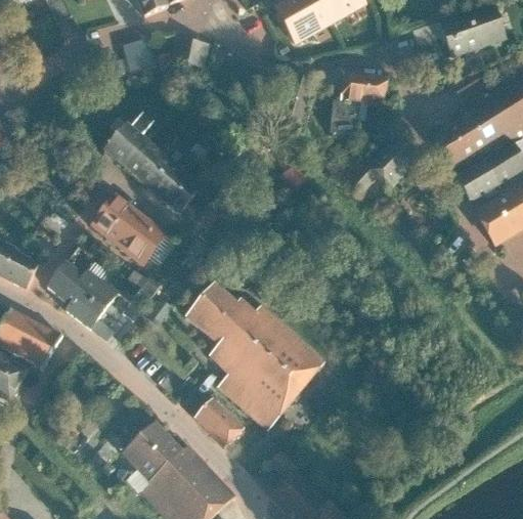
[(0,0),(0,1),(5,12),(31,0),(0,0)]
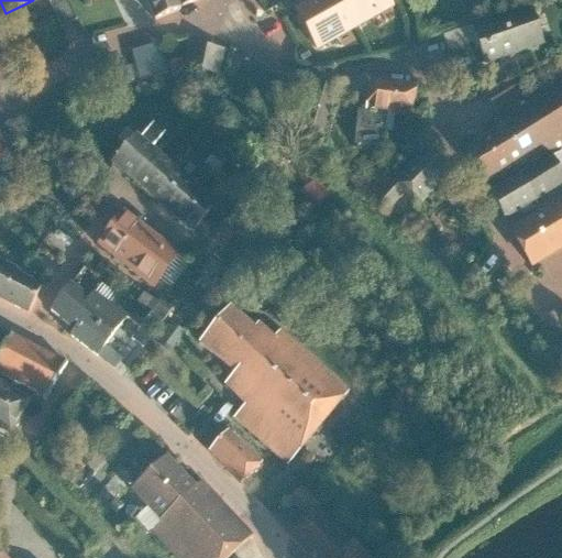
[(77,15),(69,0),(50,0),(61,23),(77,15)]
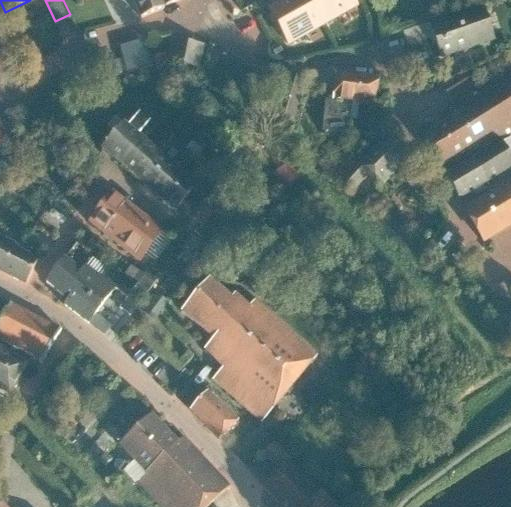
[(169,0),(137,0),(142,11),(169,0)]
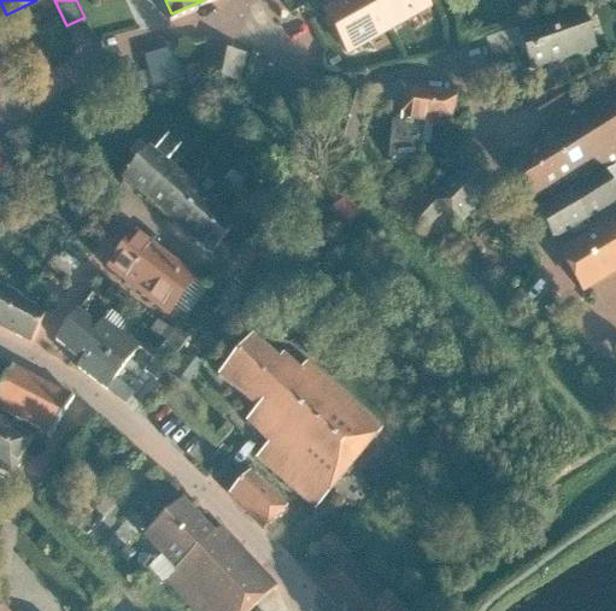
[(339,0),(324,9),(348,52),(392,27),(376,0),(339,0)]
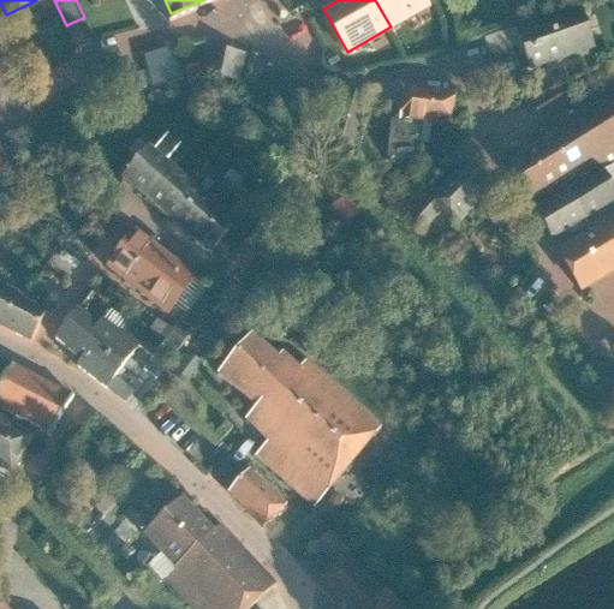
[(375,0),(391,27),(434,3),(433,0),(375,0)]
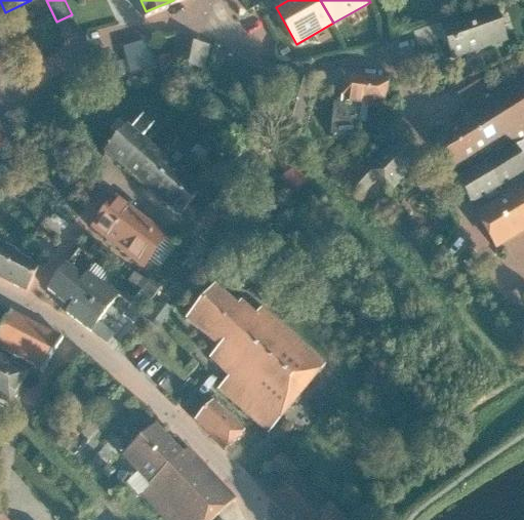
[(495,3),(441,22),(453,56),(507,38),(495,3)]
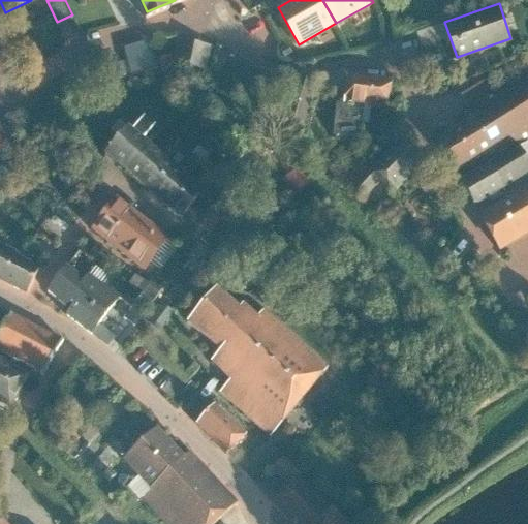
[(212,41),(178,35),(174,58),(207,65),(212,41)]
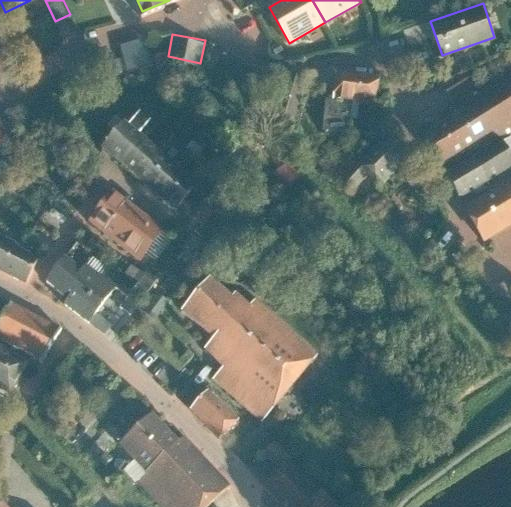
[(510,65),(452,103),(457,111),(422,132),(443,163),(477,142),(482,149),(510,130),(510,65)]
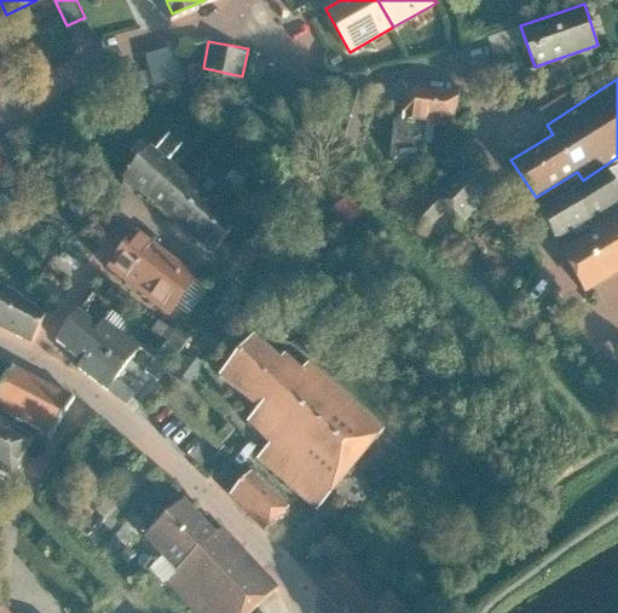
[(426,85),(405,82),(403,116),(422,119),(426,85)]
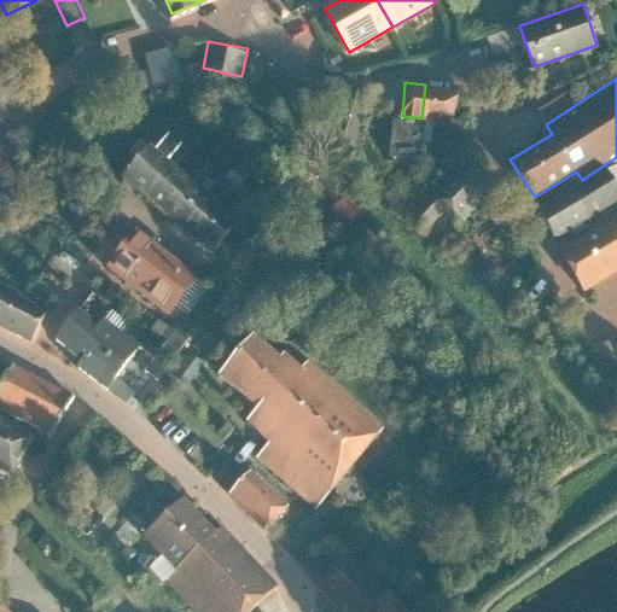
[(354,150),(370,92),(343,85),(333,118),(314,114),(307,135),(354,150)]
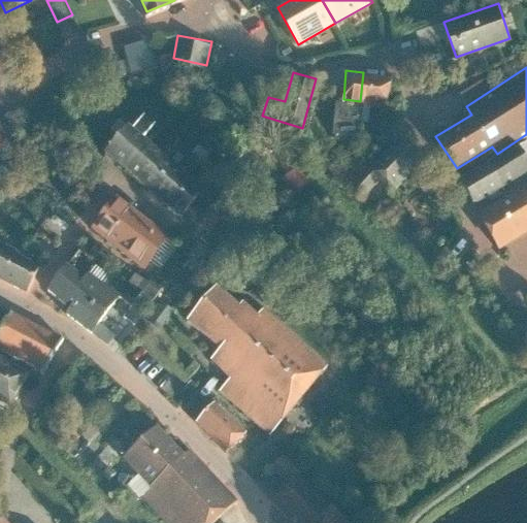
[(381,73),(363,72),(360,101),(377,103),(381,73)]
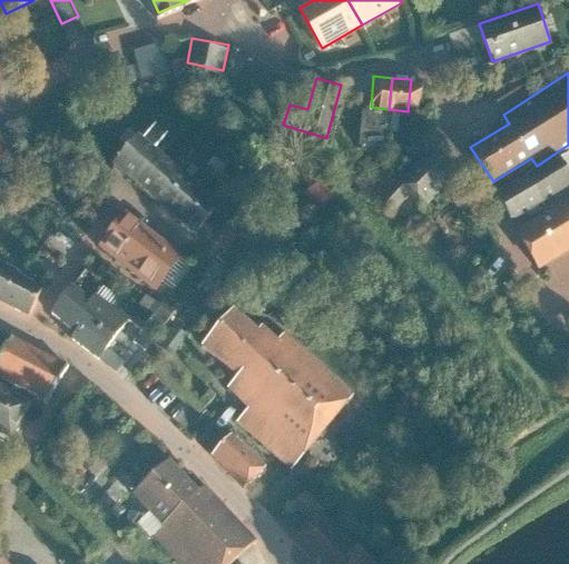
[(519,80),(492,95),(499,106),(526,91),(519,80)]
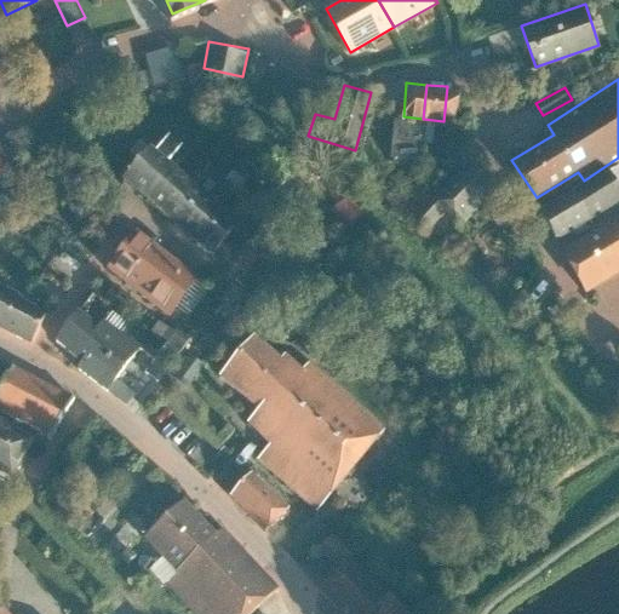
[(150,141),(121,176),(212,252),(241,217),(222,201),(235,185),(223,174),(210,190),(201,183),(213,168),(201,158),(189,173),(168,156),(183,138),(168,126),(155,143),(150,141)]
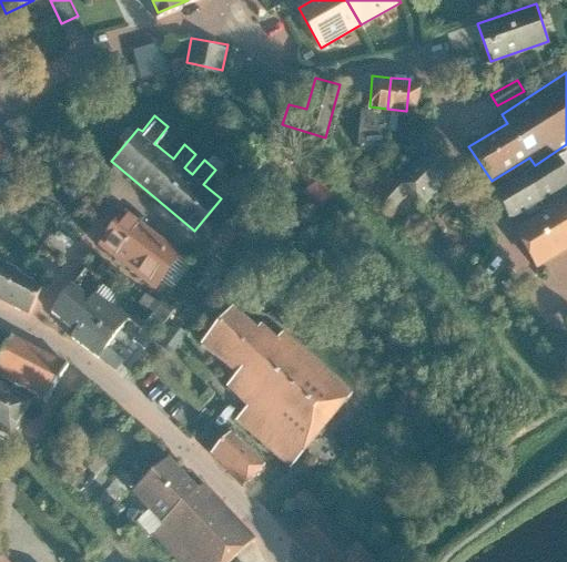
[(8,118),(0,124),(0,154),(23,133),(8,118)]
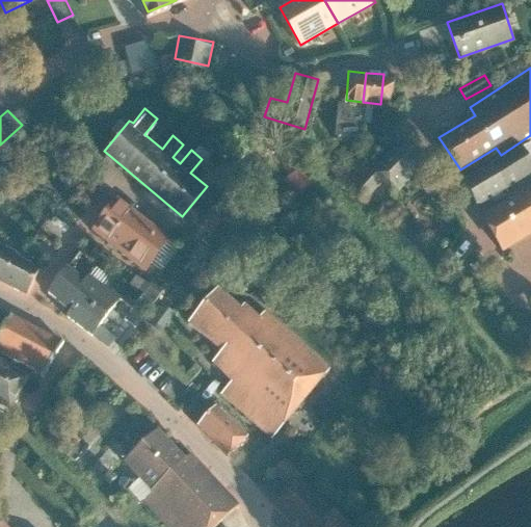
[(400,136),(355,183),(368,194),(383,178),(394,188),(423,159),(400,136)]
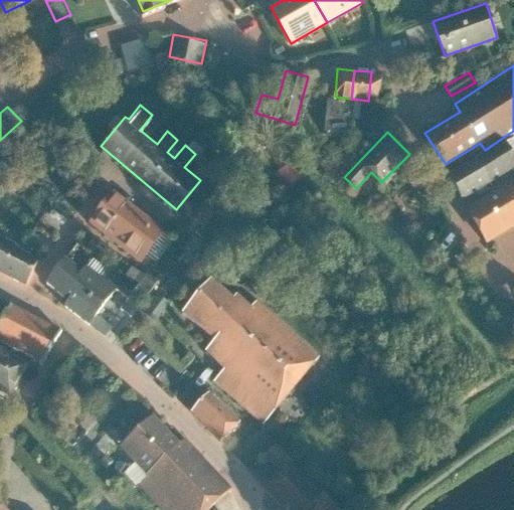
[(513,155),(505,140),(449,174),(462,196),(513,164),(513,155)]
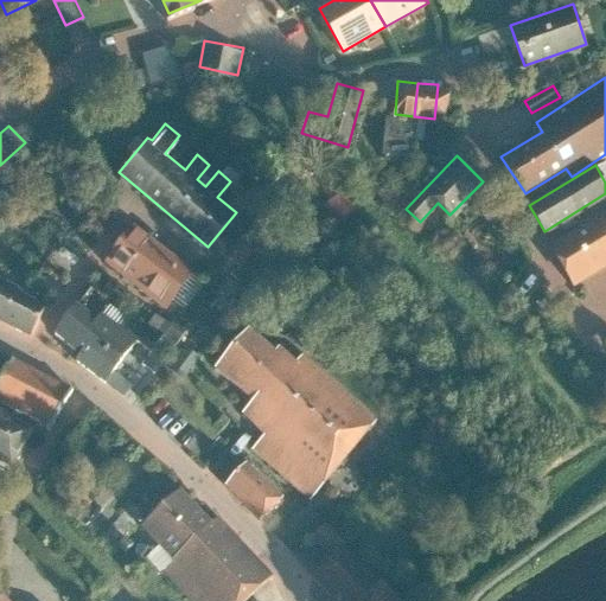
[(327,196),(337,213),(356,204),(346,185),(327,196)]
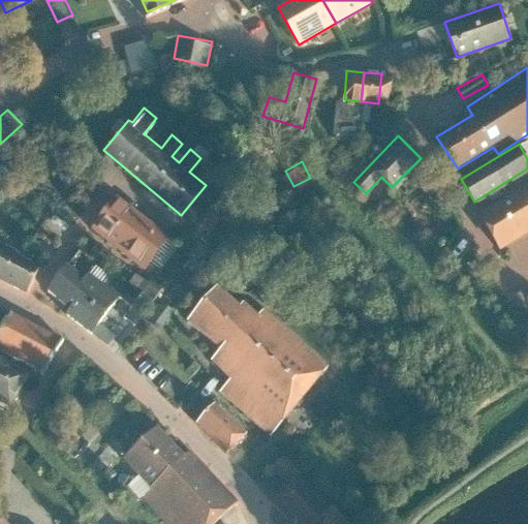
[(527,181),(478,210),(500,247),(527,230),(527,181)]
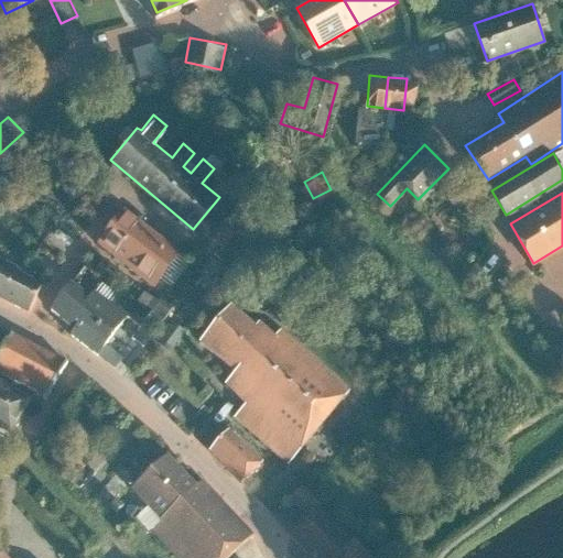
[(180,249),(123,207),(96,242),(153,285),(180,249)]
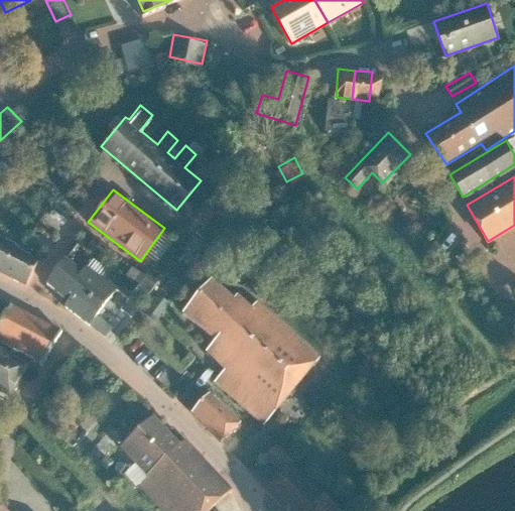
[(41,256),(5,238),(0,247),(0,270),(27,284),(41,256)]
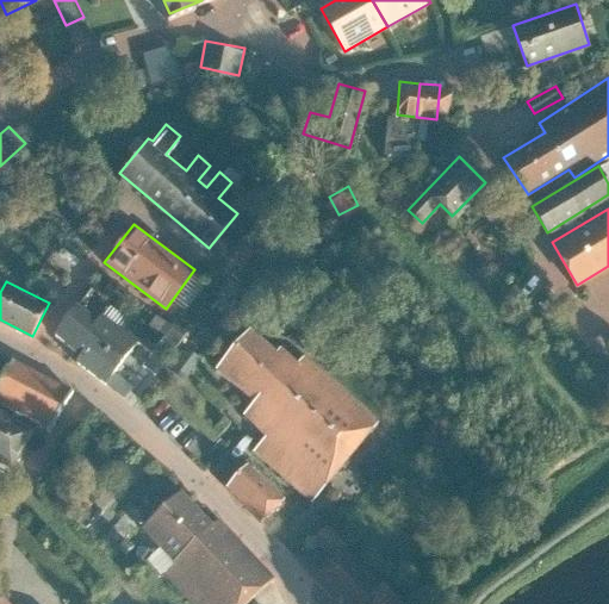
[(76,359),(104,380),(137,340),(101,312),(97,317),(75,303),(53,332),(80,355),(76,359)]
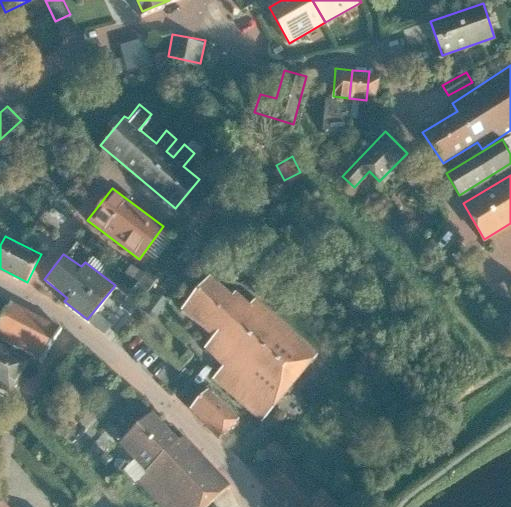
[(152,284),(157,278),(147,270),(121,301),(133,311),(139,302),(154,314),(168,296),(152,284)]
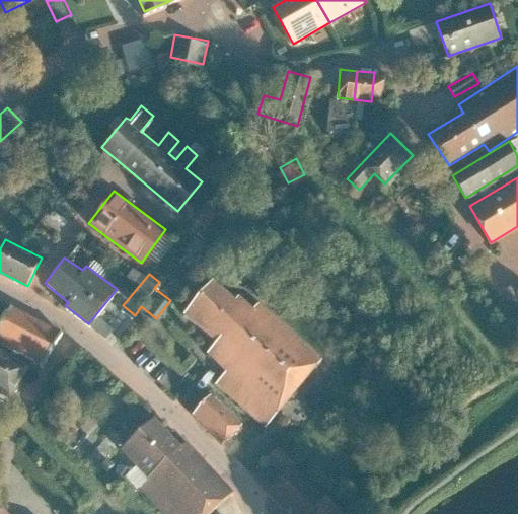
[(226,369),(215,382),(264,425),(323,358),(259,302),(253,307),(237,294),(234,298),(213,280),(182,312),(217,341),(207,353),(226,369)]
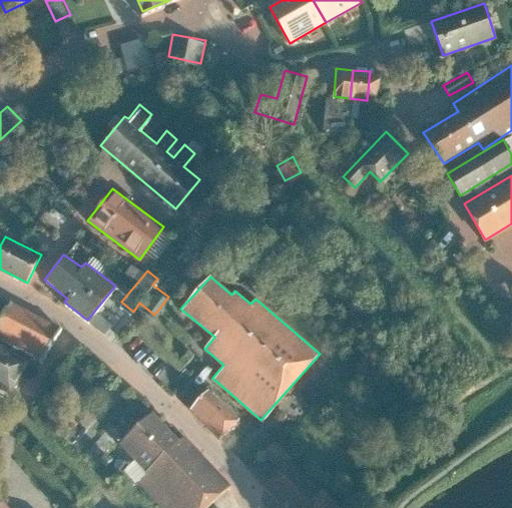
[(61,325),(0,294),(0,333),(45,356),(61,325)]
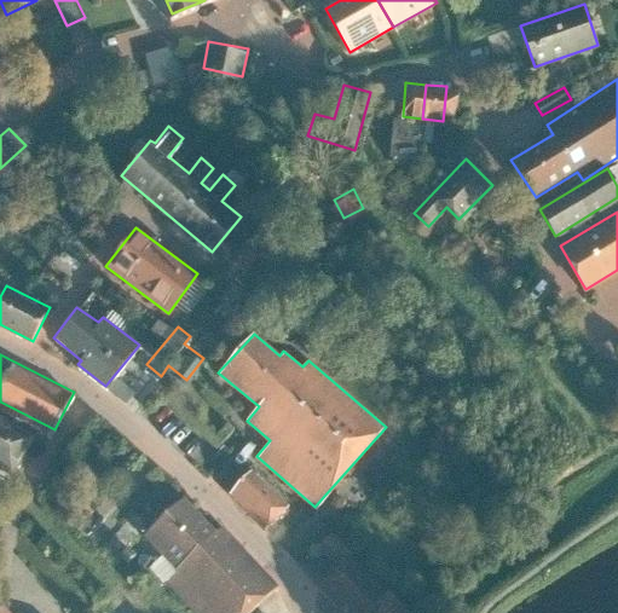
[(0,467),(11,473),(32,434),(0,416),(0,467)]
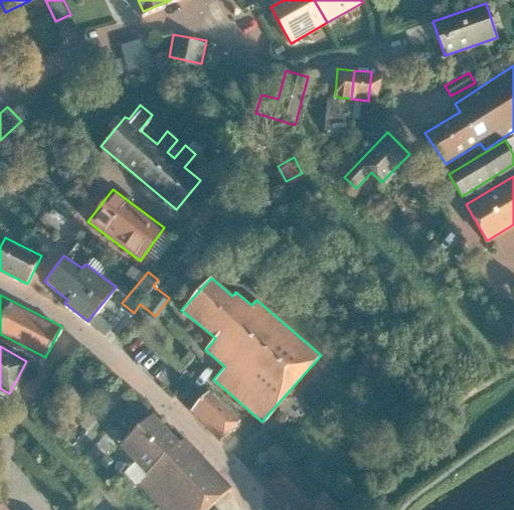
[(239,417),(208,389),(189,410),(220,439),(239,417)]
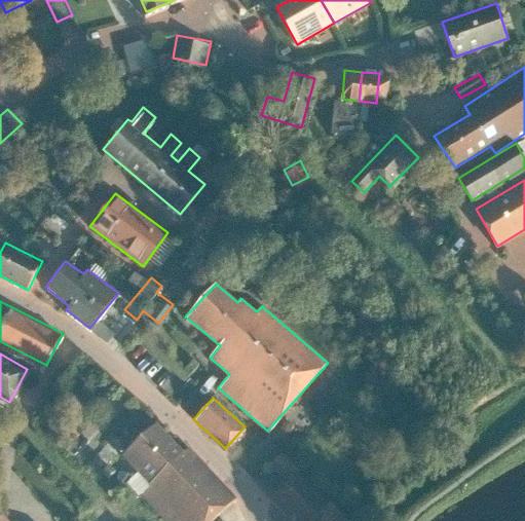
[(149,484),(141,493),(165,520),(208,520),(235,495),(191,447),(185,452),(155,420),(120,454),(149,484)]
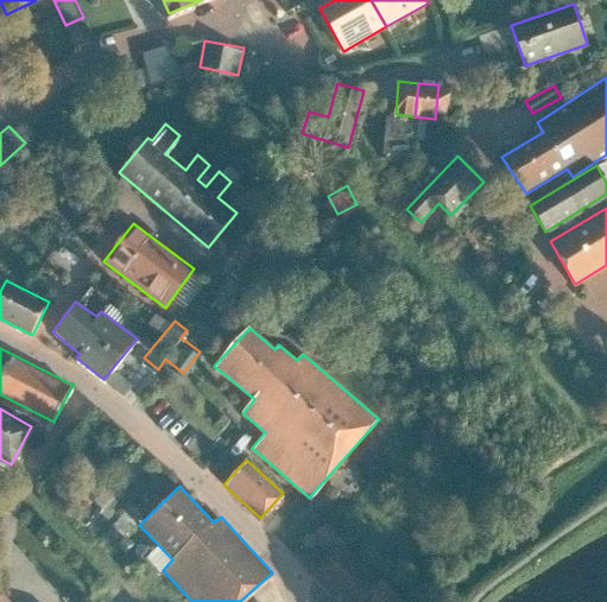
[(402,601),(341,542),(310,572),(340,601),(402,601)]
